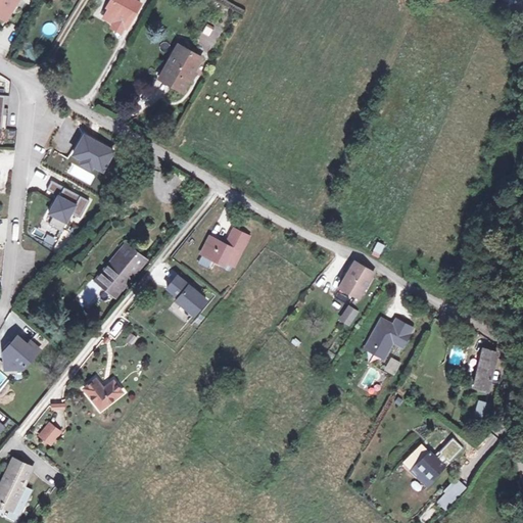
[(0,0),(0,19),(7,24),(20,2),(16,0),(0,0)]
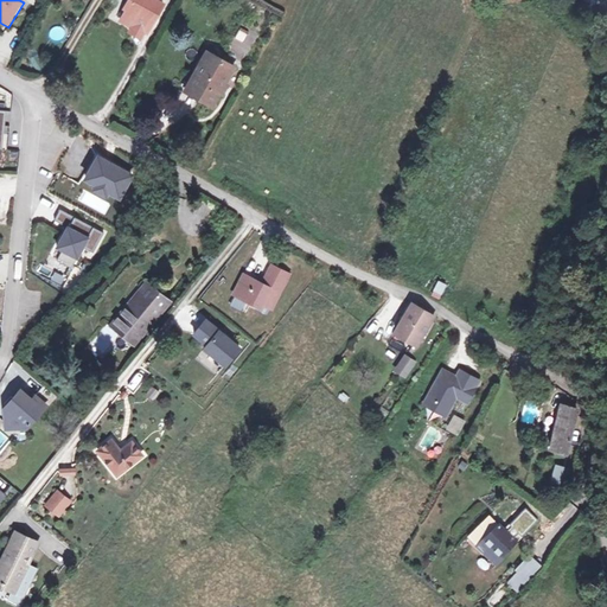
[(136,0),(131,12),(123,24),(135,31),(136,30),(147,36),(152,27),(155,21),(158,23),(166,7),(158,2),(157,0),(136,0)]
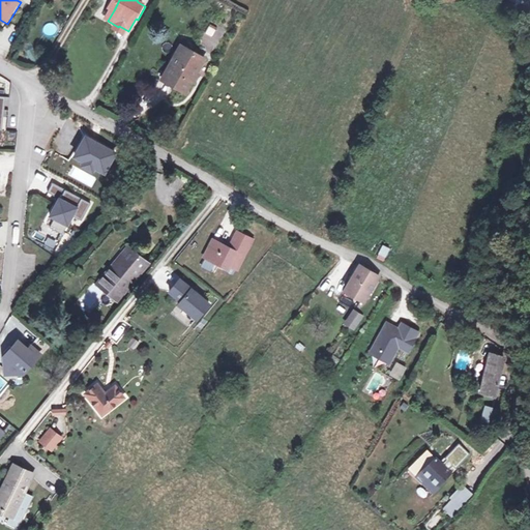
[(115,0),(110,9),(114,10),(119,0),(115,0)]
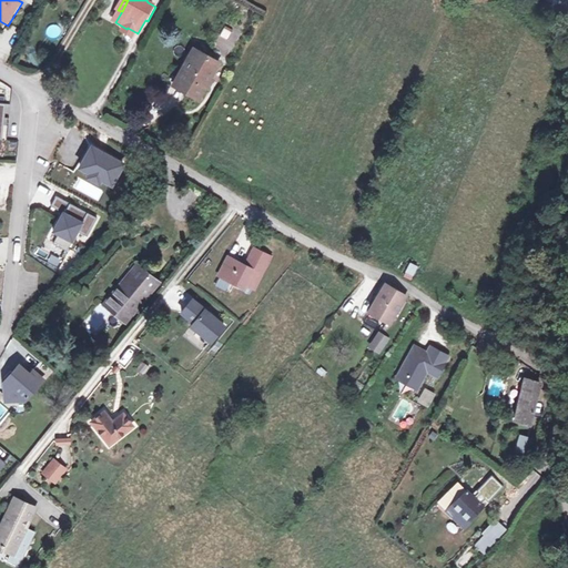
[(220,37),(227,40),(233,30),(225,26),(220,37)]
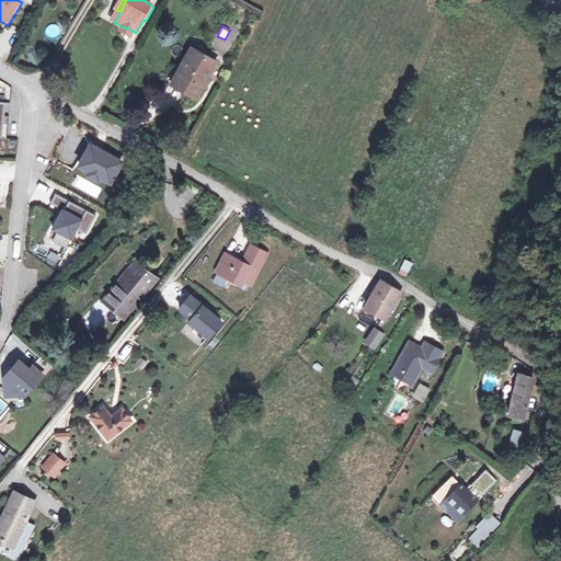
[(125,29),(123,33),(133,38),(136,33),(126,27),(125,29)]
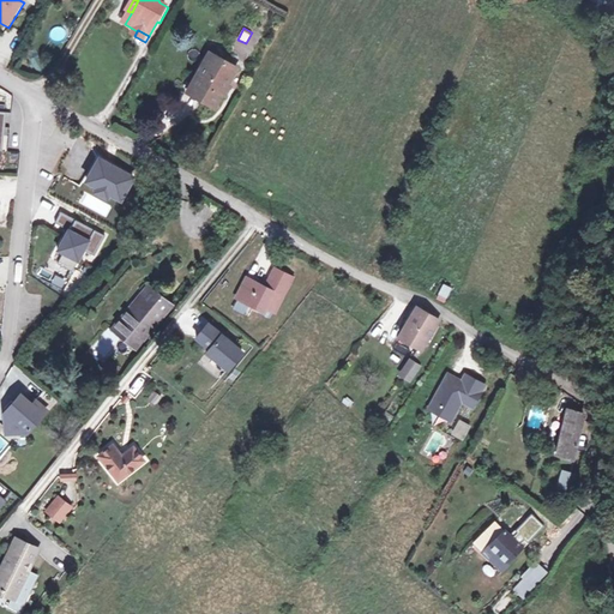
[(236,72),(212,58),(193,91),(206,98),(203,103),(215,110),(236,72)]
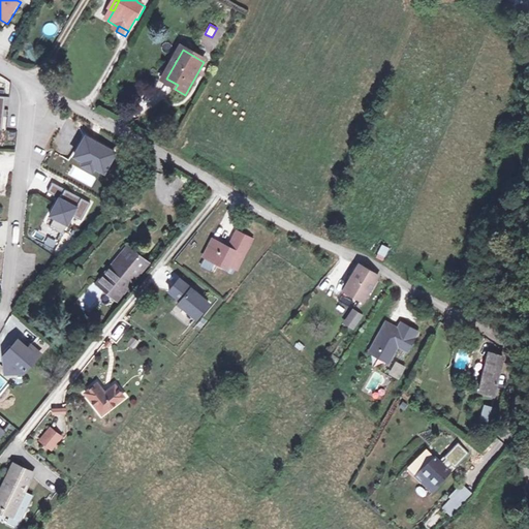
[(164,82),(175,89),(178,85),(166,79),(164,82)]
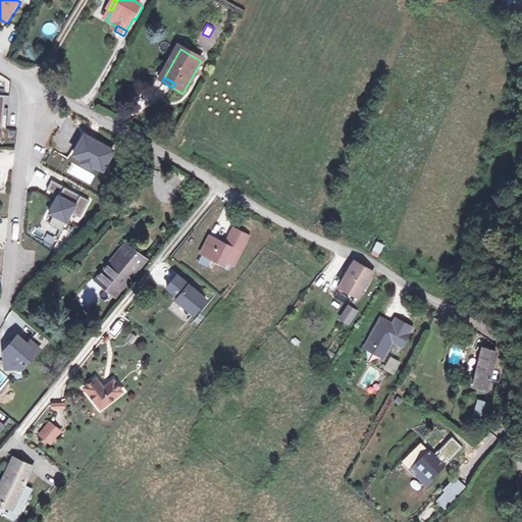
[(82,131),(67,156),(100,174),(114,149),(82,131)]
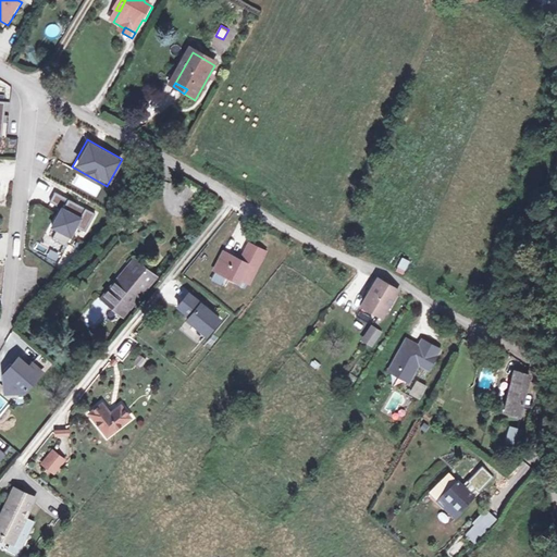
[(73,185),(97,196),(102,186),(77,174),(73,185)]
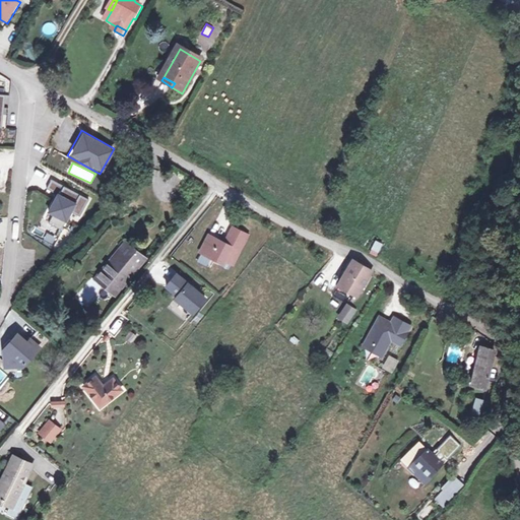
[(187,181),(175,175),(170,183),(182,190),(187,181)]
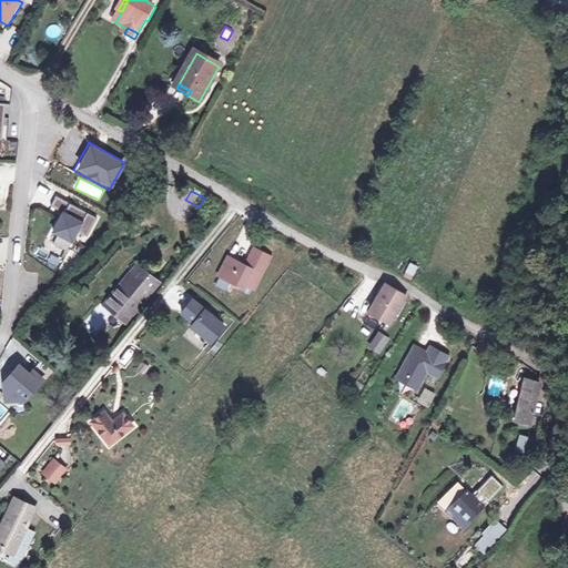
[(52,232),(73,243),(85,222),(64,211),(52,232)]
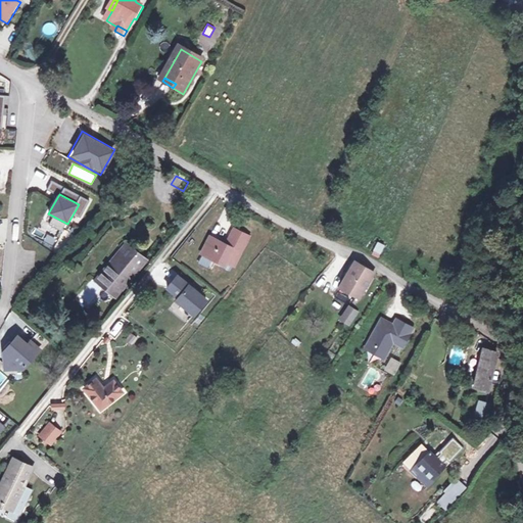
[(51,218),(49,225),(63,229),(65,223),(51,218)]
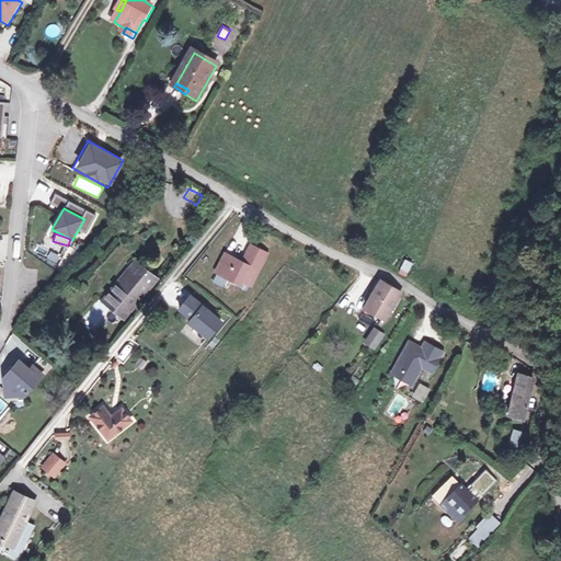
[(239,262),(225,255),(215,274),(239,285),(240,283),(251,288),(267,254),(252,247),(245,259),(242,264),(239,262)]
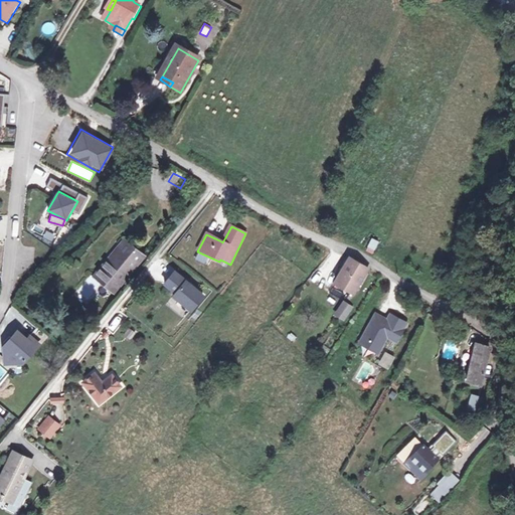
[(44,231),(43,237),(54,240),(55,234),(44,231)]
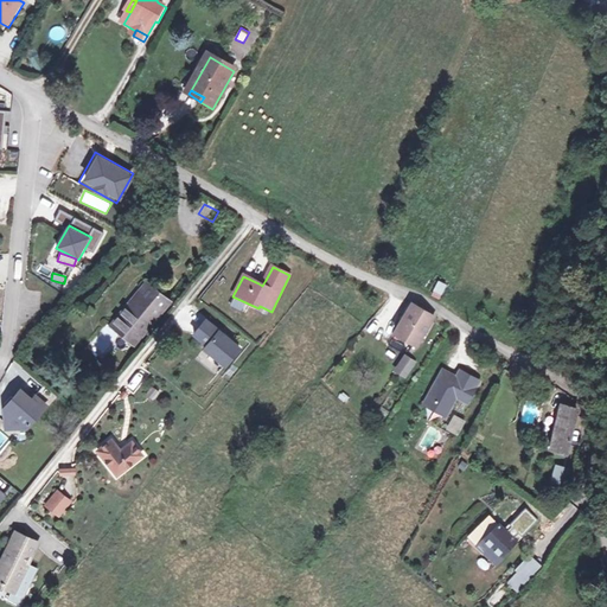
[(129,342),(164,302),(141,282),(108,323),(129,342)]
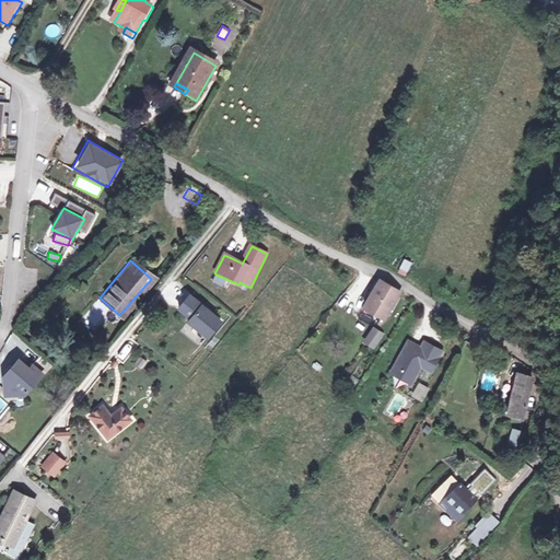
[(391,316),(407,290),(393,280),(386,277),(370,304),(391,316)]
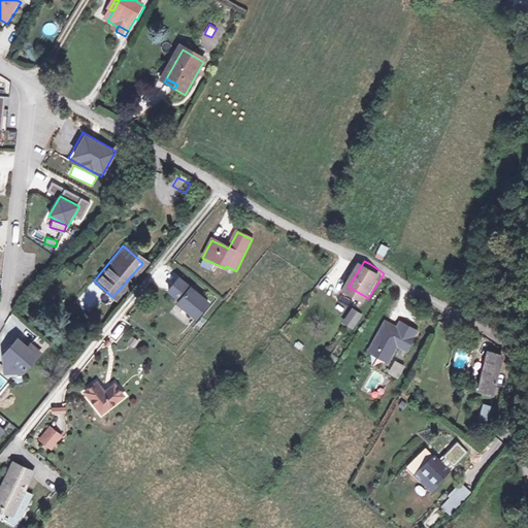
[(163,292),(195,319),(209,302),(177,274),(163,292)]
